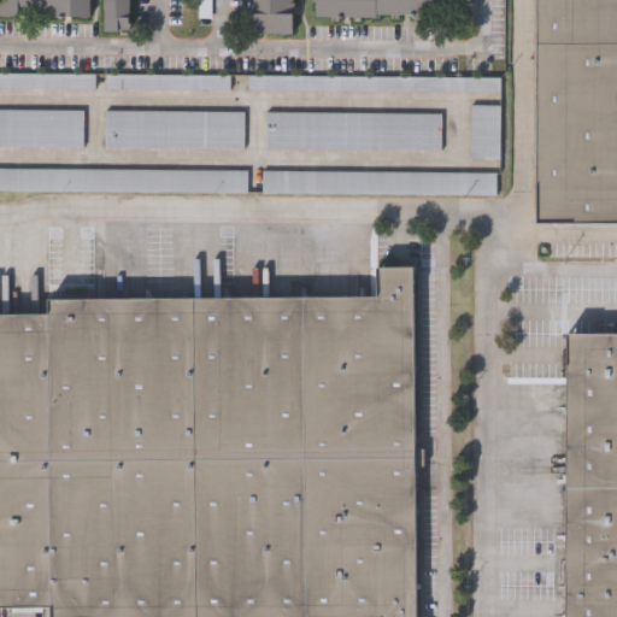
[(0,0),(90,0),(90,16),(0,15),(0,0)]
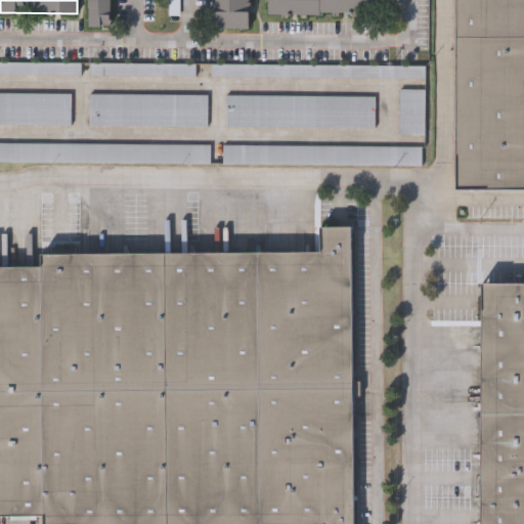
[(111,0),(111,25),(88,25),(88,0),(111,0)]
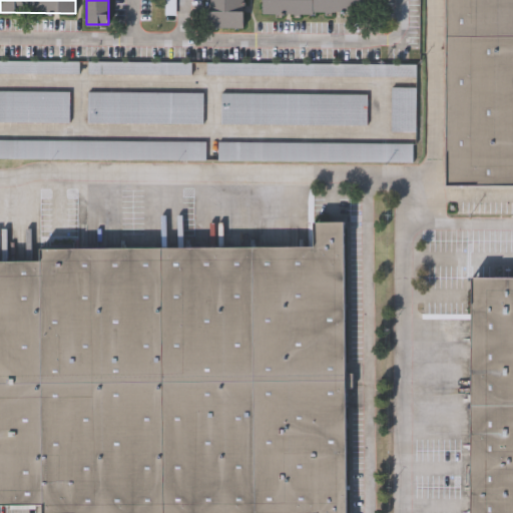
[(244,0),(244,26),(206,26),(206,0),(244,0)]
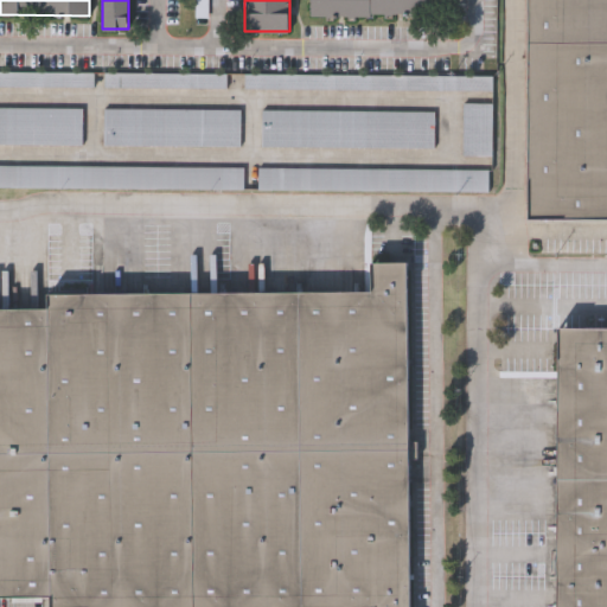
[(310,16),(310,0),(429,0),(429,16),(310,16)]
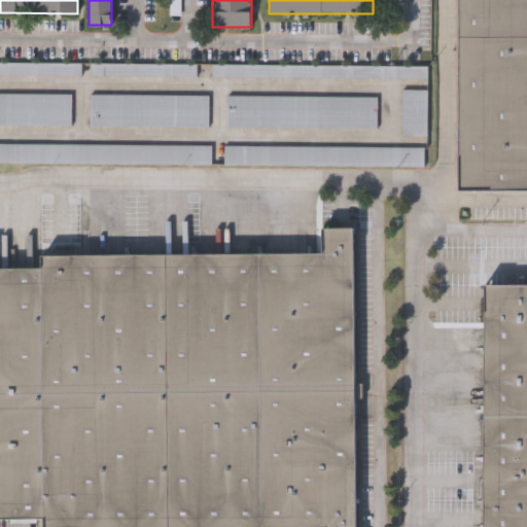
[(456,0),(526,0),(526,185),(456,185),(456,0)]
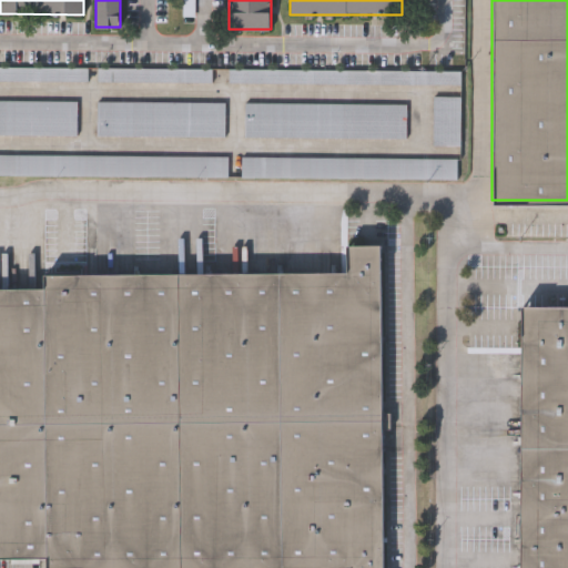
[(0,66),(88,67),(88,80),(0,79),(0,66)]
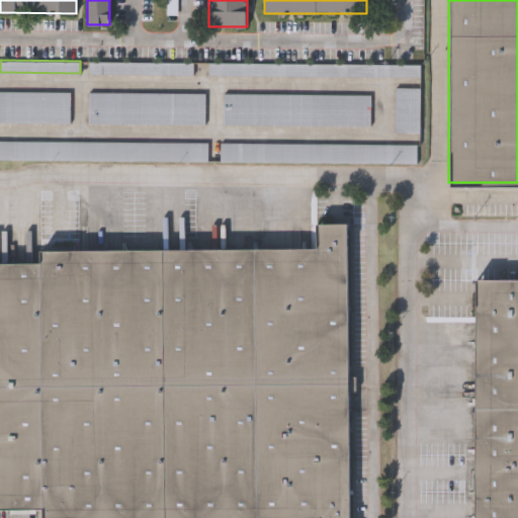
[(193,62),(193,74),(88,74),(88,62),(193,62)]
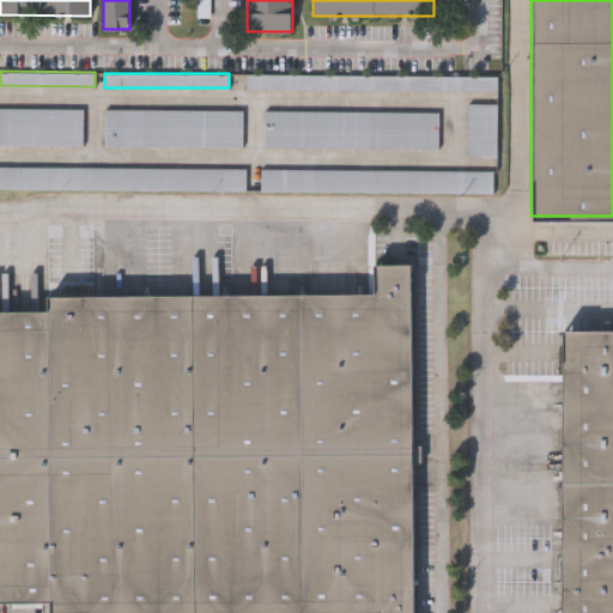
[(247,73),(496,76),(495,90),(247,87),(247,73)]
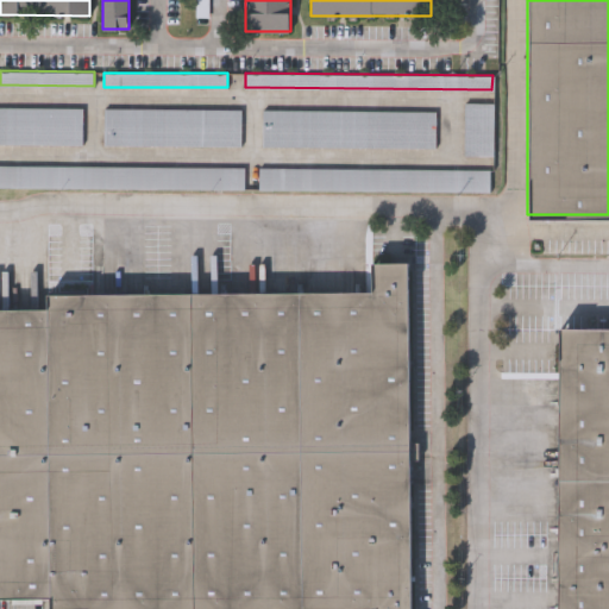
[(463,154),(463,102),(493,102),(493,154),(463,154)]
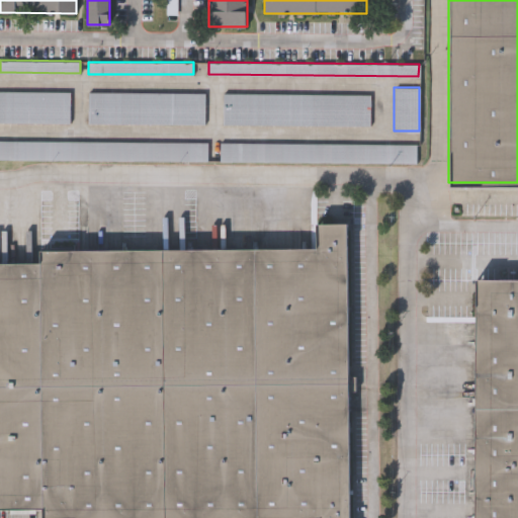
[(0,90),(70,91),(70,122),(0,121),(0,90)]
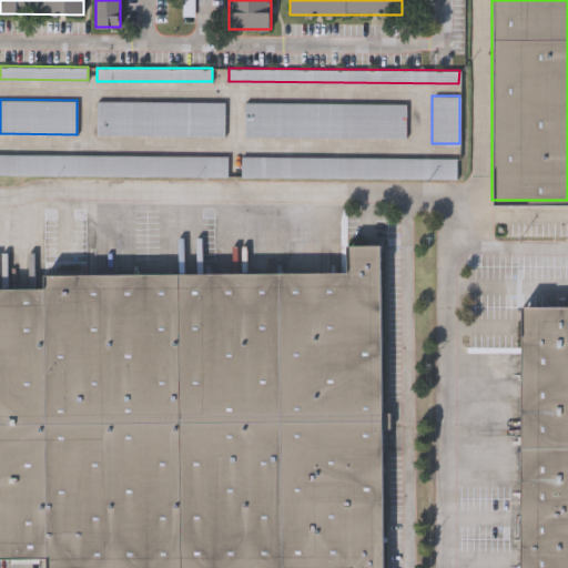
[(224,135),(98,134),(98,101),(225,101),(224,135)]
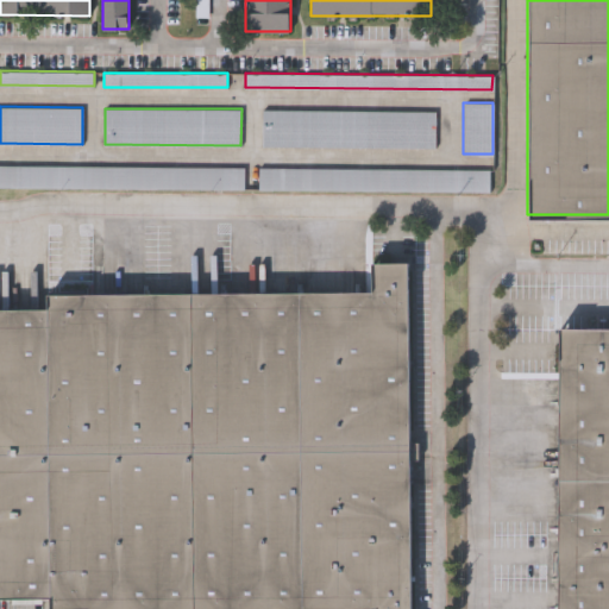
[(435,110),(434,146),(262,146),(263,110),(435,110)]
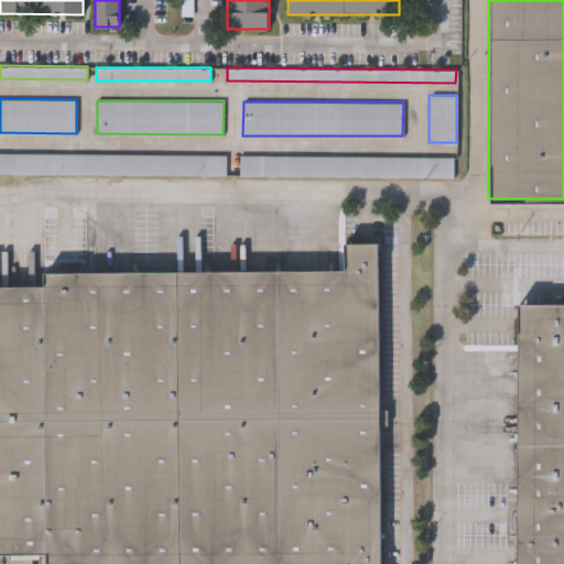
[(226,174),(0,173),(0,152),(226,154),(226,174)]
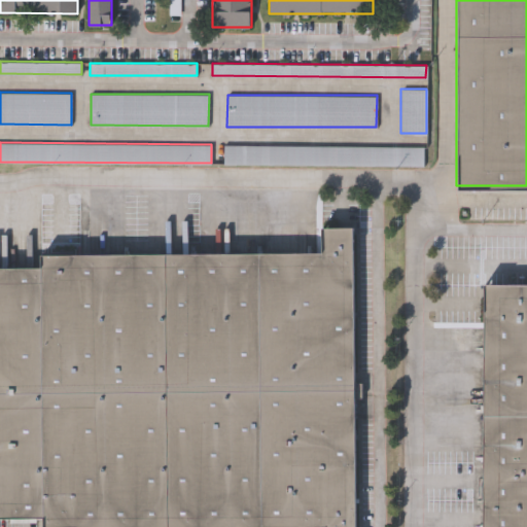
[(224,145),(423,145),(423,165),(224,164),(224,145)]
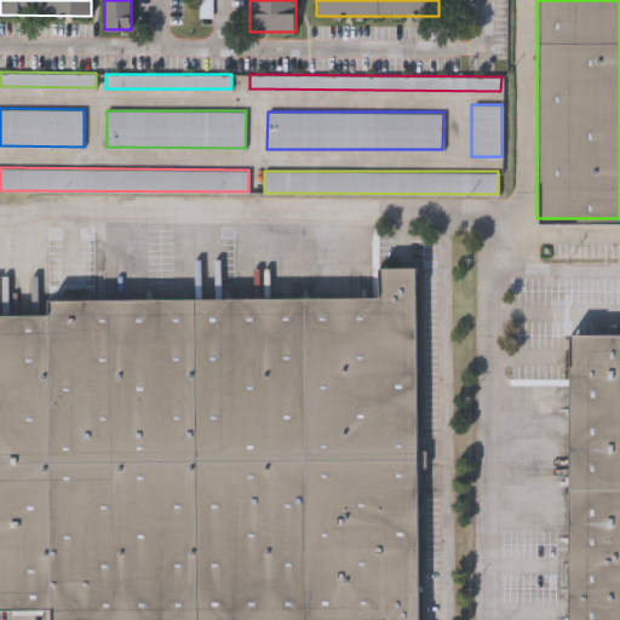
[(0,604),(47,604),(47,619),(414,619),(414,267),(377,267),(377,294),(46,296),(46,311),(0,311),(0,604)]
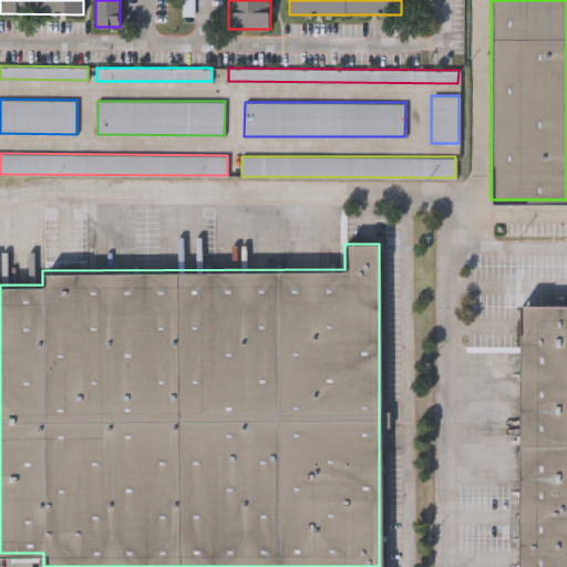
[(566,566),(566,306),(516,306),(514,566),(566,566)]
